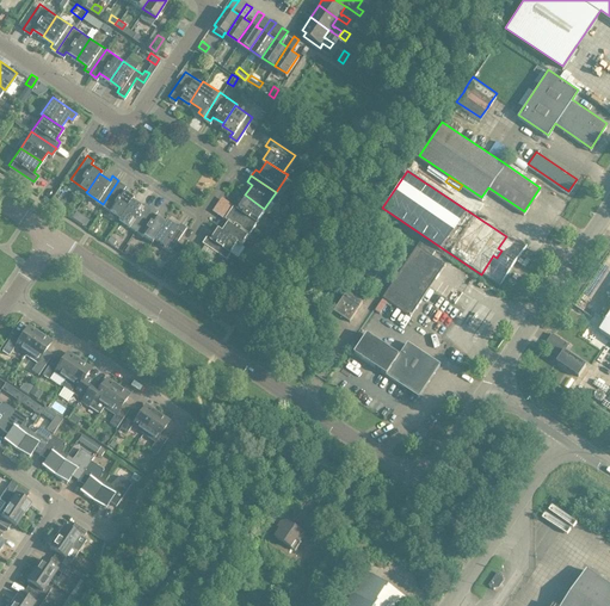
[(118,180),(103,204),(118,215),(119,215),(131,197),(133,196),(122,189),(125,184),(118,180)]
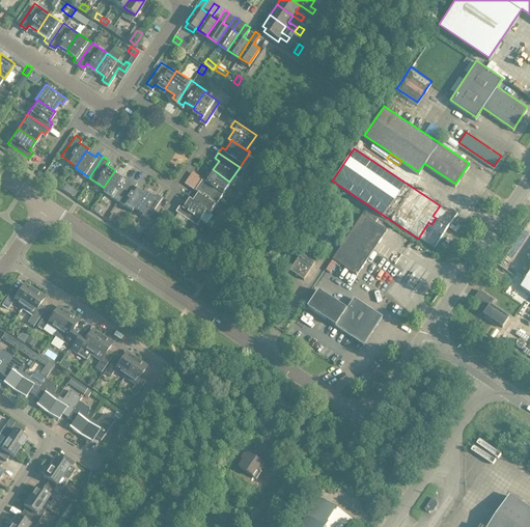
[(229,182),(213,169),(206,178),(202,176),(199,182),(220,195),(229,182)]
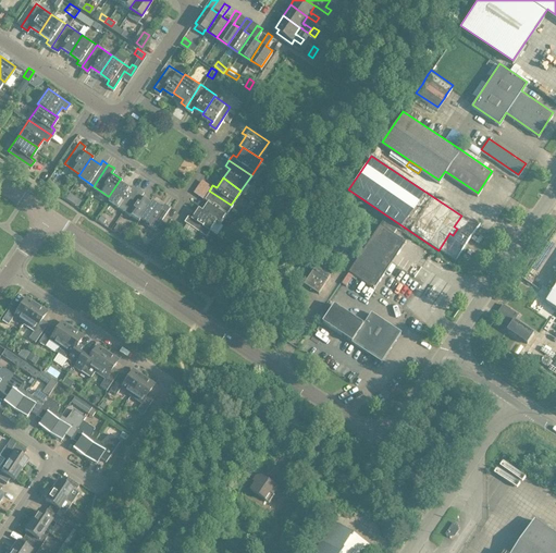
[(56,179),(51,185),(58,189),(62,183),(56,179)]
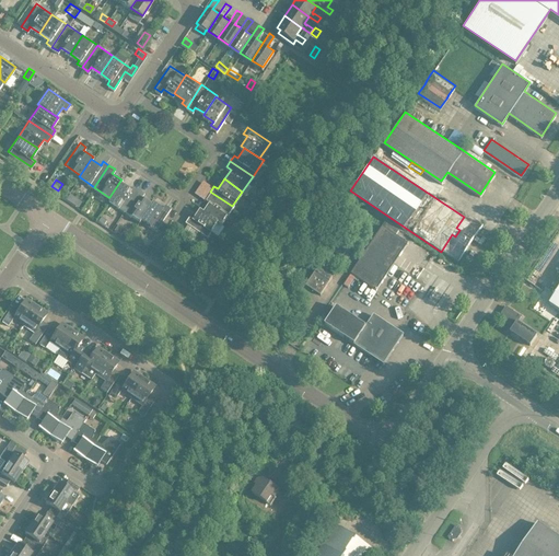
[(109,197),(108,197),(107,199),(124,209),(138,187),(132,184),(130,187),(120,181),(109,197)]
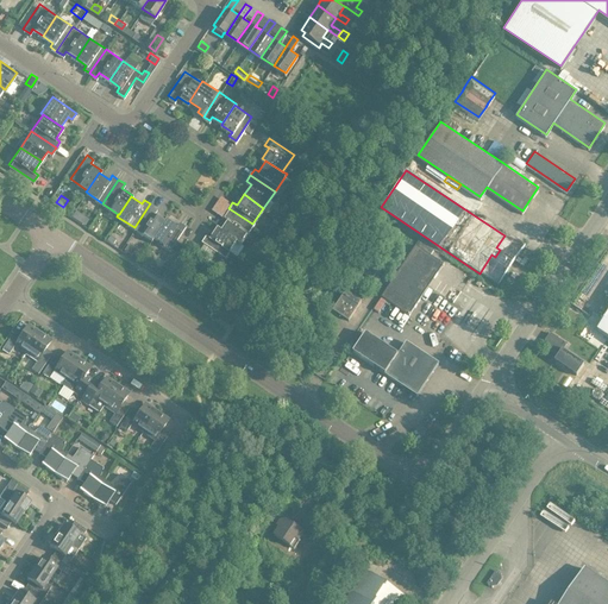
[(150,203),(135,227),(151,239),(152,237),(164,219),(154,212),(156,208),(150,203)]
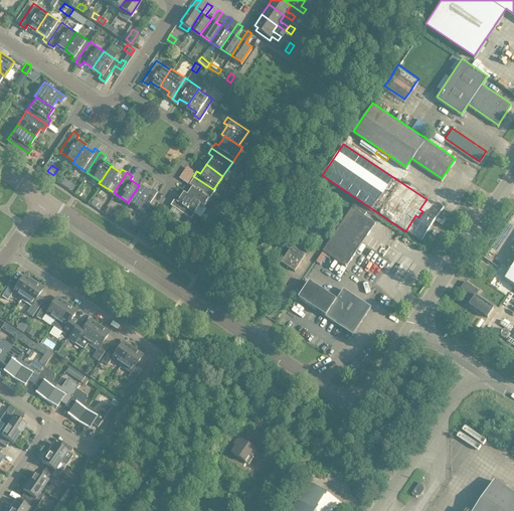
[(60,180),(64,183),(68,178),(63,175),(60,180)]
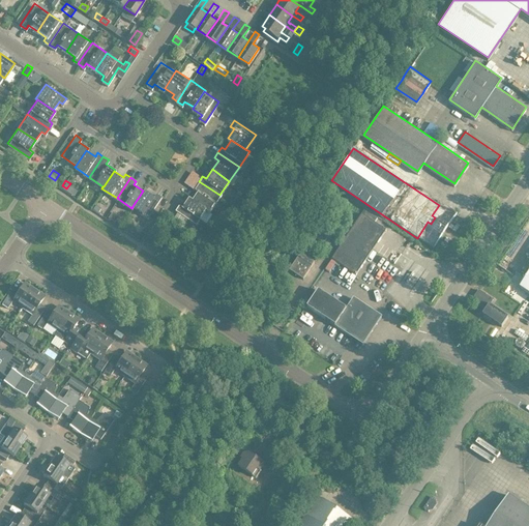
[(219,195),(199,181),(195,186),(199,188),(193,198),(206,207),(206,208),(209,210),(219,195)]
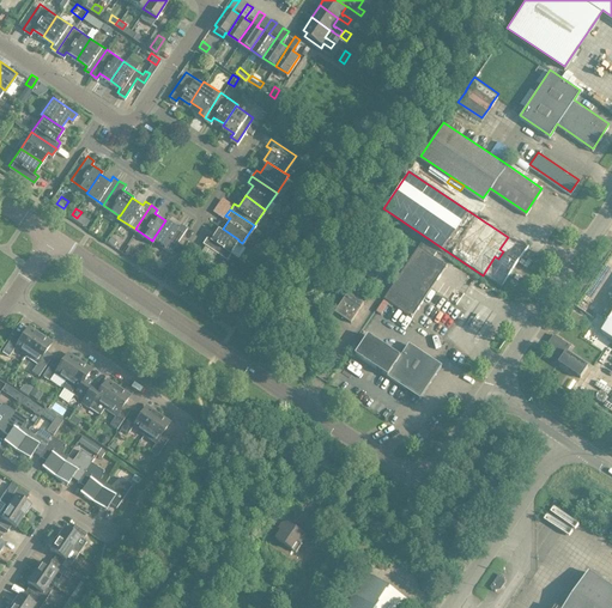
[(165,220),(153,238),(170,250),(171,248),(176,251),(182,243),(177,239),(187,225),(180,222),(177,225),(167,218),(165,220)]
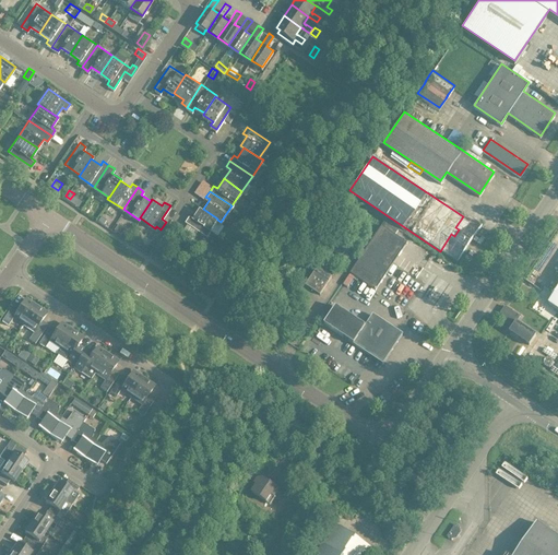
[(203,209),(200,207),(193,216),(189,213),(186,220),(208,234),(217,220),(217,219),(203,209)]
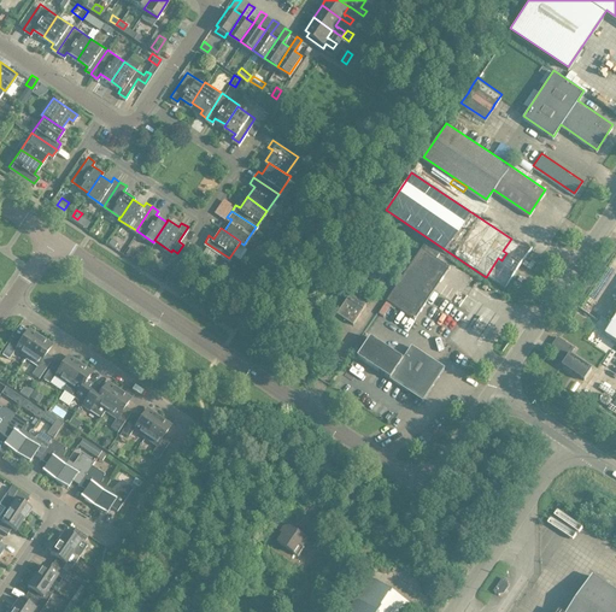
[(440,270),(444,263),(449,265),(450,265),(421,246),(387,298),(415,316),(444,272),(440,270)]
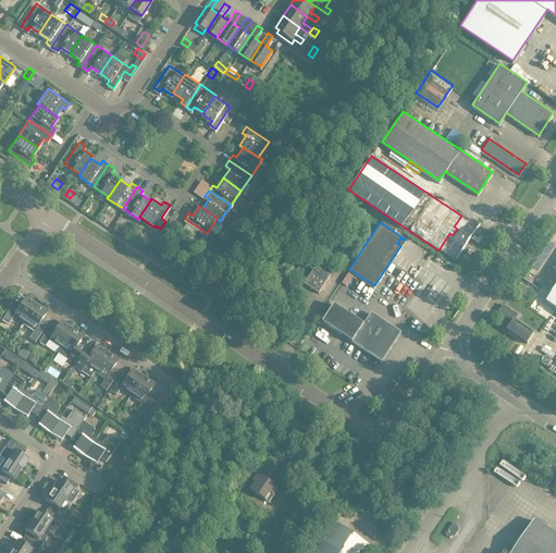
[(326,245),(340,253),(343,247),(331,238),(326,245)]
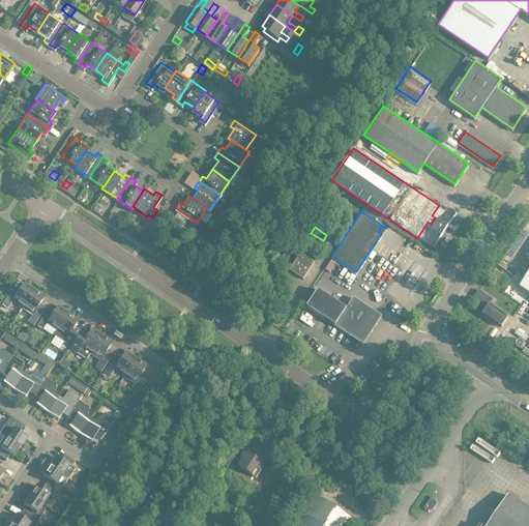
[(315,259),(300,250),(289,267),(303,276),(315,259)]
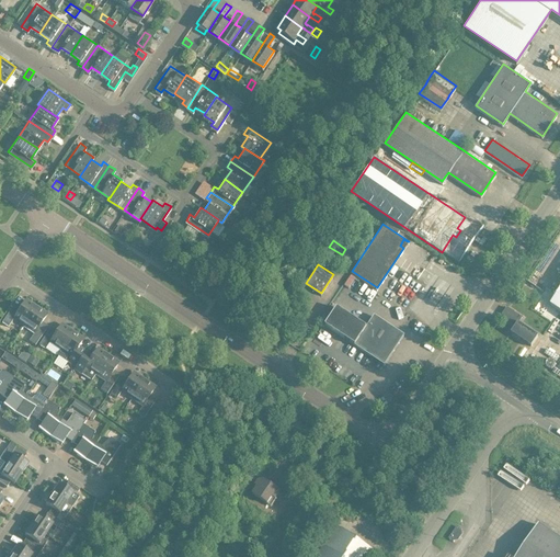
[(559,284),(549,300),(559,307),(559,284)]
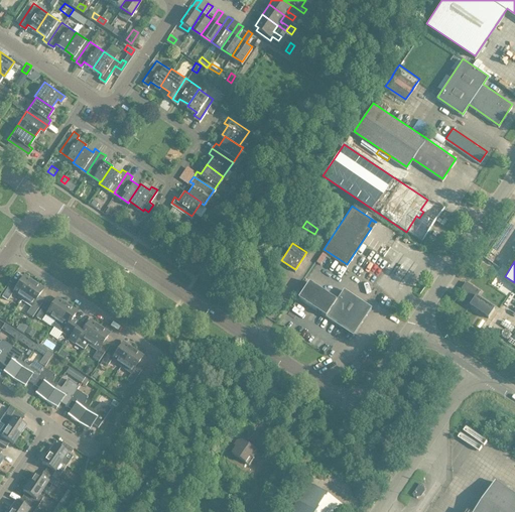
[(22,296),(33,279),(23,272),(17,281),(16,282),(11,279),(1,293),(7,297),(12,290),(22,296)]
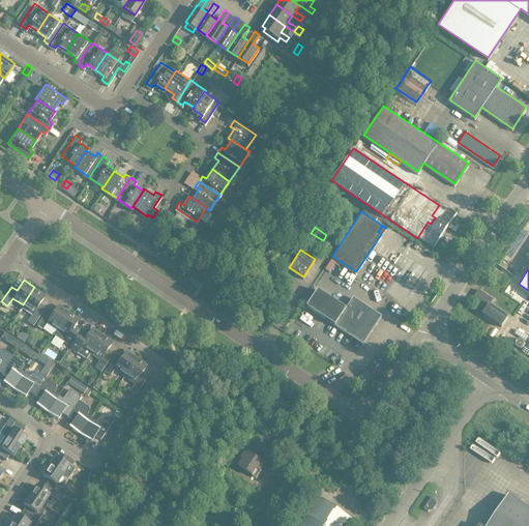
[(45,293),(34,287),(23,304),(32,311),(27,319),(33,323),(43,308),(38,304),(38,302),(45,293)]
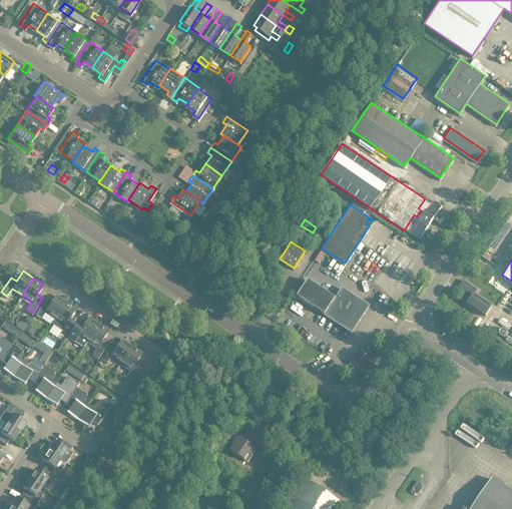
[(477,287),(463,278),(458,286),(472,295),(467,301),(486,314),(492,304),(474,292),(477,287)]
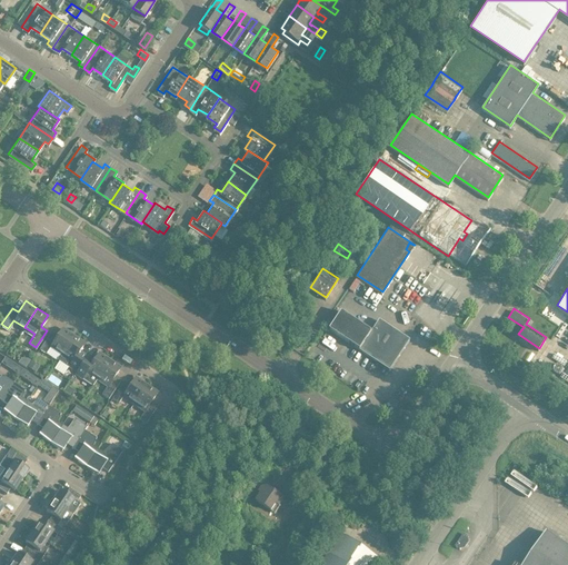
[(360,347),(371,329),(341,309),(329,327),(360,347)]
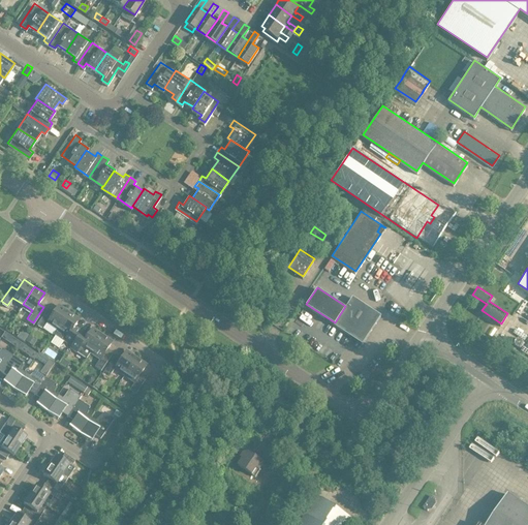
[(352,295),(345,306),(335,322),(363,341),(380,313),(352,295)]
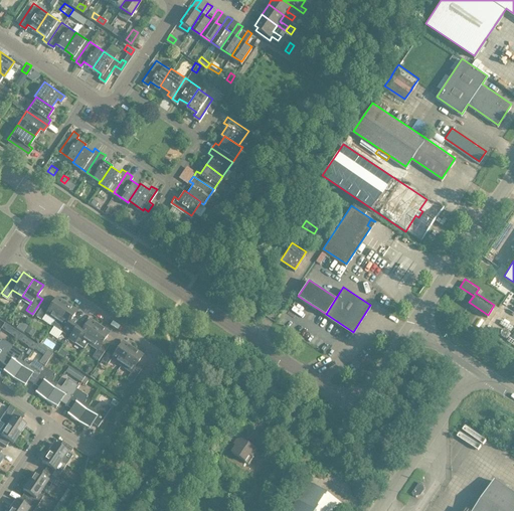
[(54,318),(66,301),(56,294),(50,303),(48,304),(44,301),(35,313),(41,317),(45,312),(54,318)]
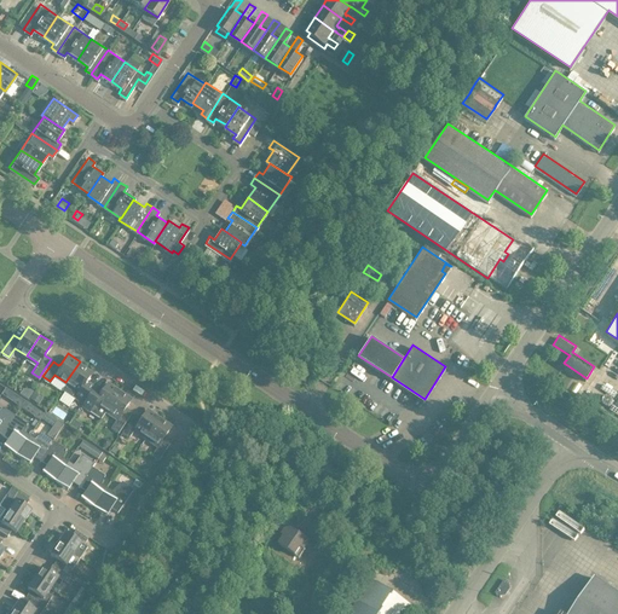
[(65,382),(63,387),(81,400),(93,382),(87,377),(92,370),(80,361),(65,382)]
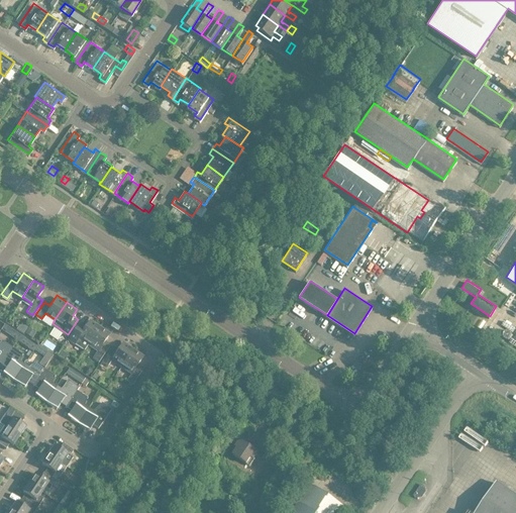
[(84,347),(88,341),(100,324),(90,317),(84,327),(82,327),(77,324),(69,336),(84,347)]
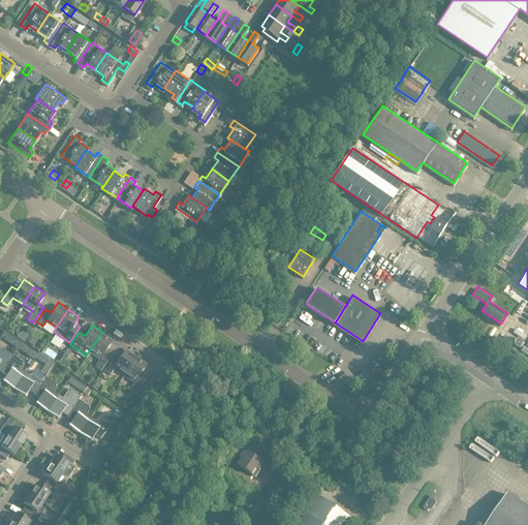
[(0,341),(1,343),(8,332),(0,327),(0,341)]
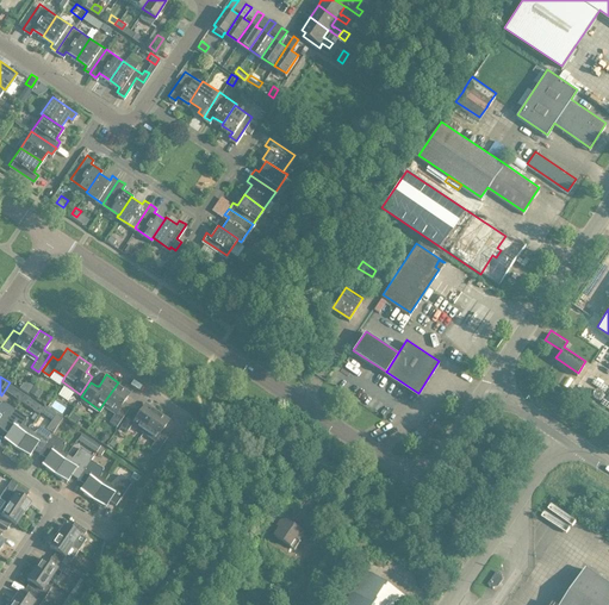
[(118,382),(104,403),(115,410),(109,419),(116,424),(128,406),(122,403),(122,401),(129,391),(118,382)]
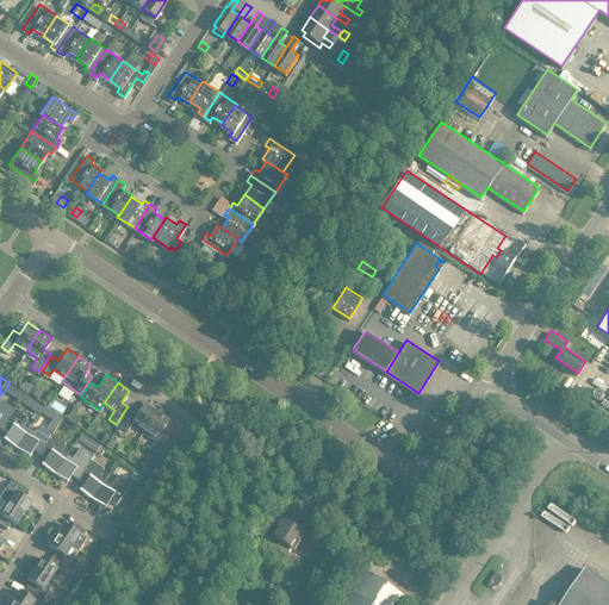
[(33,384),(30,390),(37,394),(42,388),(33,384)]
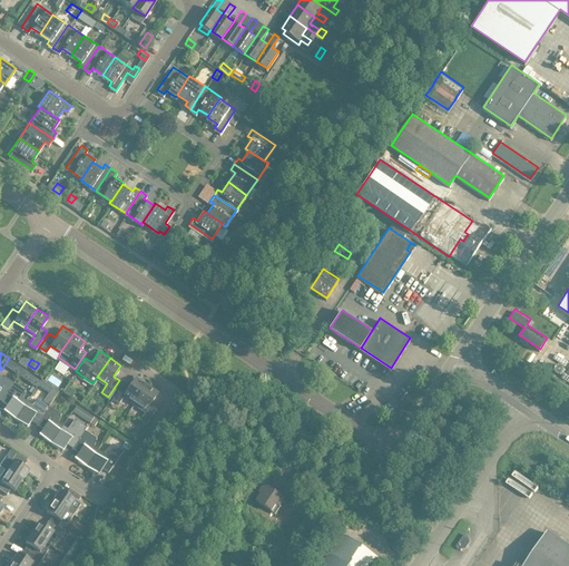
[(19,372),(22,367),(17,362),(12,368),(19,372)]
